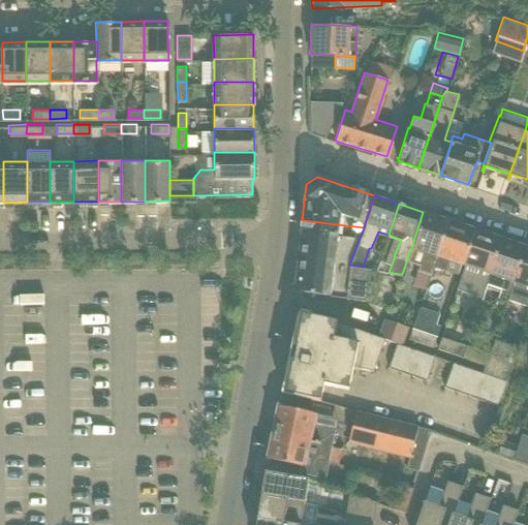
[(406,259),(407,259),(420,264),(417,269),(430,273),(433,266),(432,265),(446,220),(423,212),(414,238),(412,245),(406,259)]
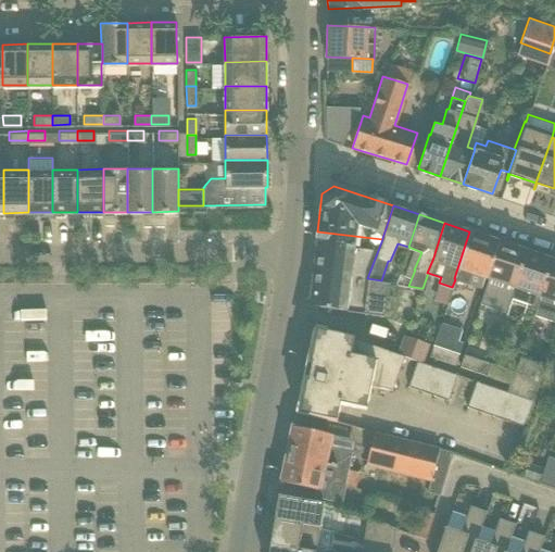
[(382,239),(317,231),(313,268),(367,278),(382,239)]
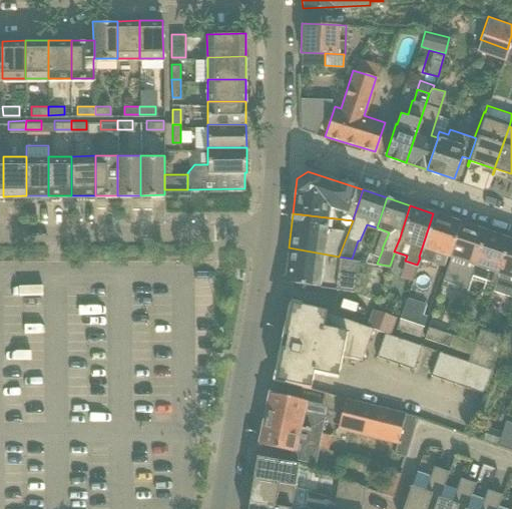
[(419,257),(420,258),(444,265),(447,255),(448,255),(459,220),(457,220),(457,221),(433,213),(419,257)]
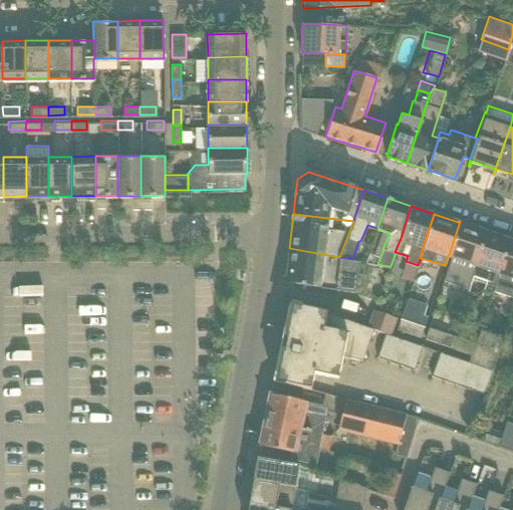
[(486,230),(460,221),(449,255),(451,256),(444,279),(468,287),(472,277),(470,276),(486,230)]
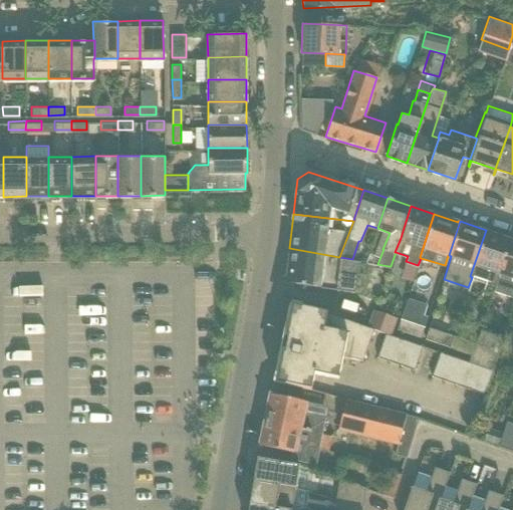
[(498,271),(509,238),(486,230),(470,276),(472,277),(494,284),(498,271)]
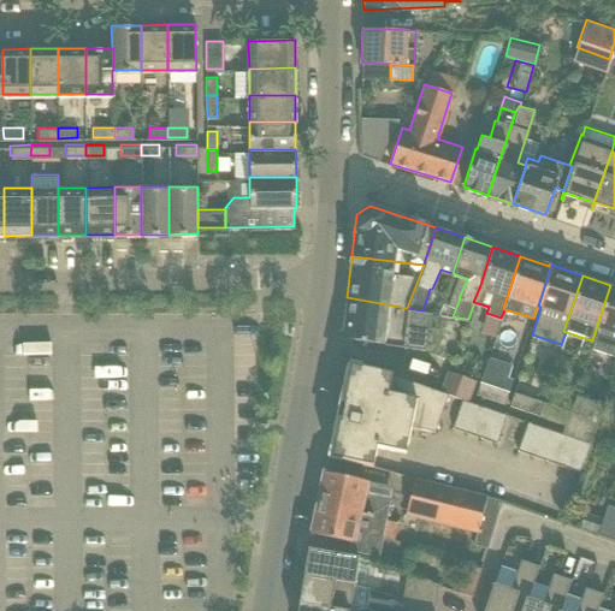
[(614,286),(610,285),(597,325),(592,340),(608,346),(607,351),(614,354),(614,286)]
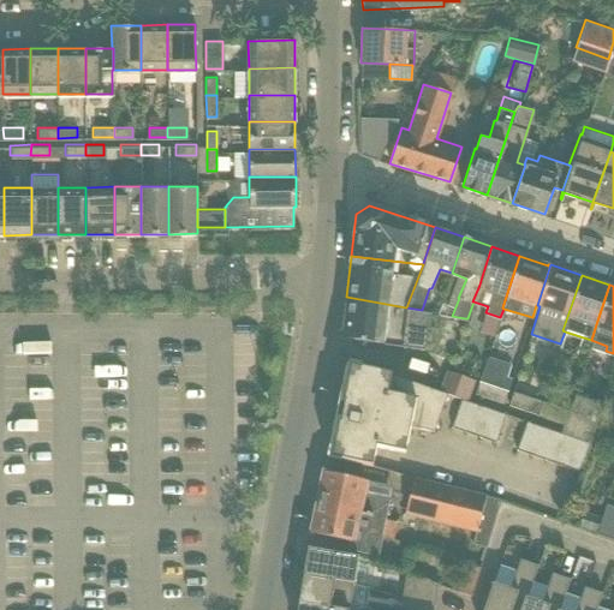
[(346,297),(341,336),(424,347),(429,311),(422,310),(406,308),(346,297)]
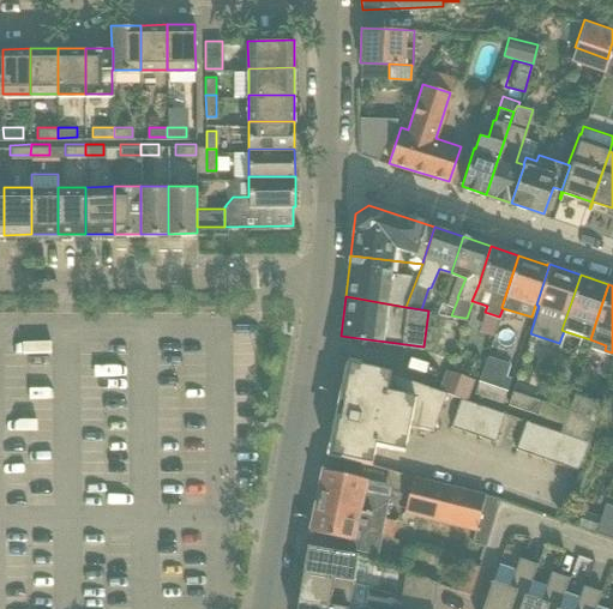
[(328,444),(326,453),(371,463),(373,453),(376,444),(403,450),(409,423),(433,428),(446,391),(390,371),(346,361),(328,444)]
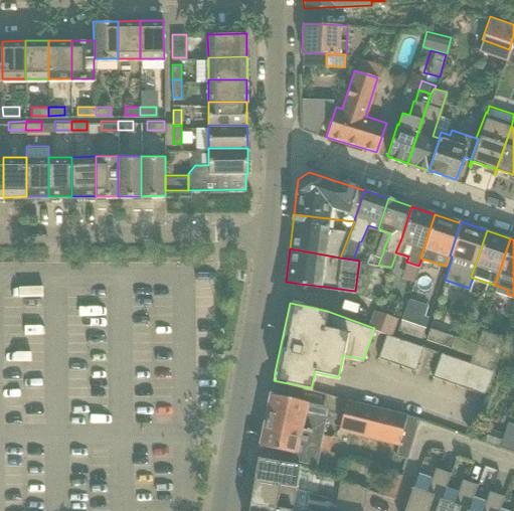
[(404,307),(397,328),(421,336),(429,315),(404,307)]
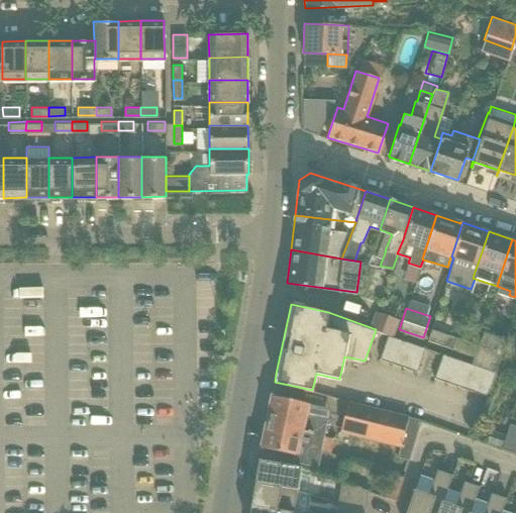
[(376,310),(370,327),(393,335),(399,318),(376,310)]
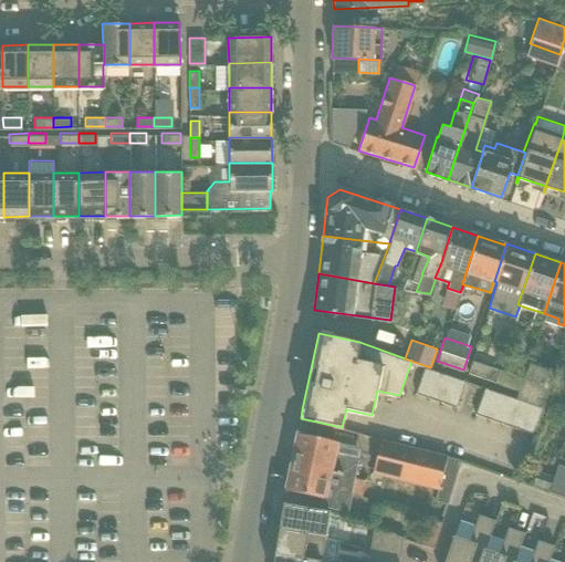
[(469,372),(493,380),(497,368),(472,360),(469,372)]
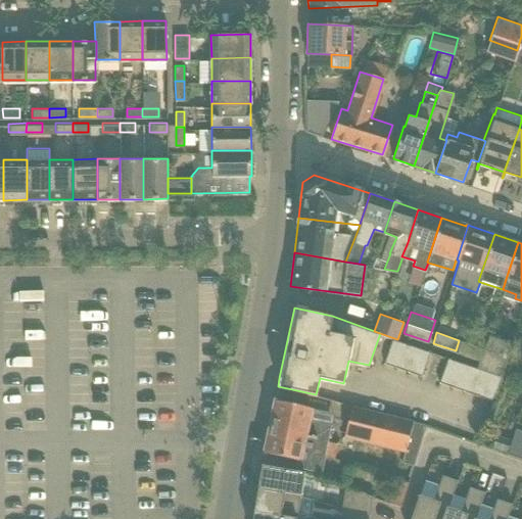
[(391,338),(384,361),(421,374),(429,351),(391,338)]
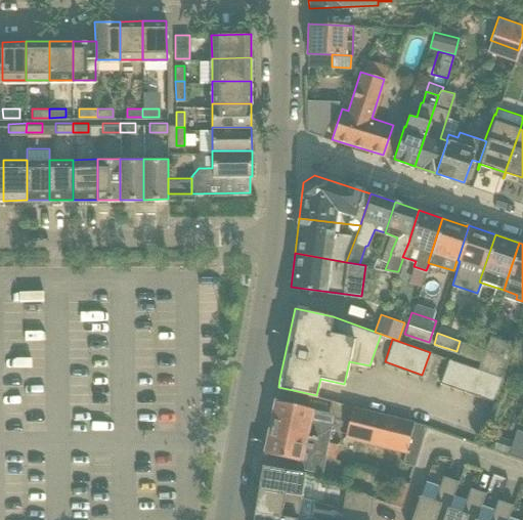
[(484,349),(460,341),(456,351),(481,359),(484,350),(484,349)]
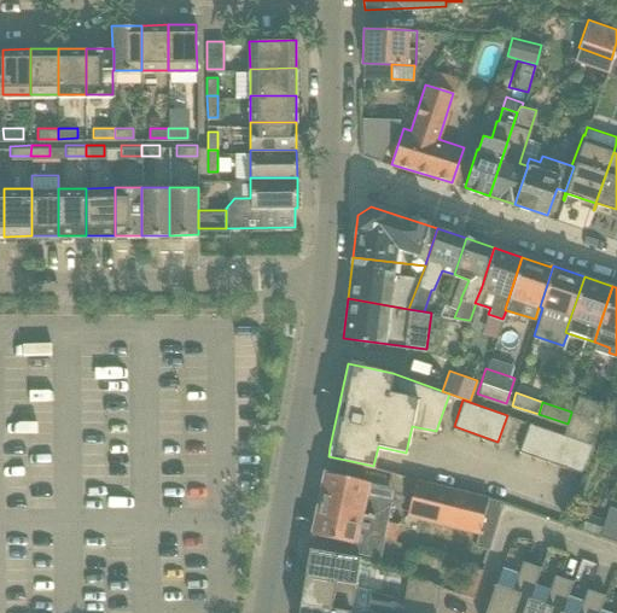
[(592,443),(597,430),(598,422),(571,413),(568,424),(564,433),(564,435),(592,443)]
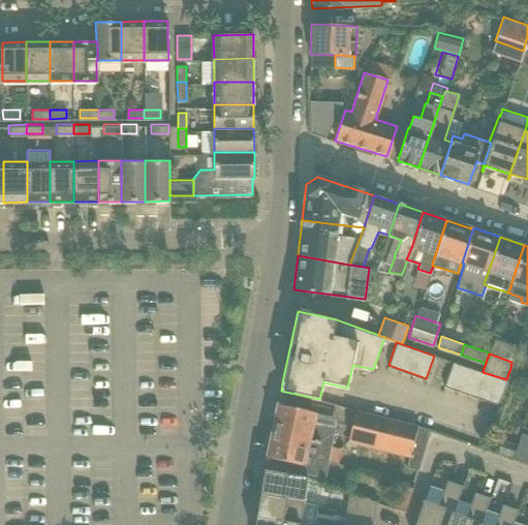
[(483,371),(453,362),(444,384),(498,403),(506,379),(483,372),(483,371)]
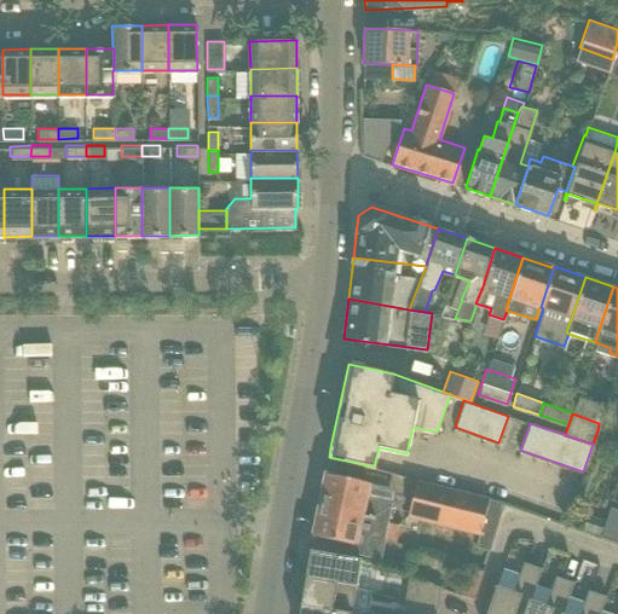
[(368,482),(325,473),(319,503),(388,519),(392,500),(365,494),(368,482)]
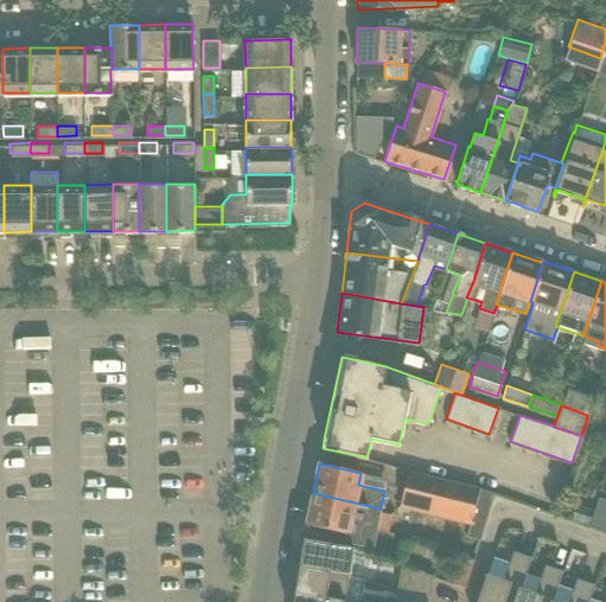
[(483,523),(492,492),(409,469),(400,505),(469,523),(470,519),(483,523)]
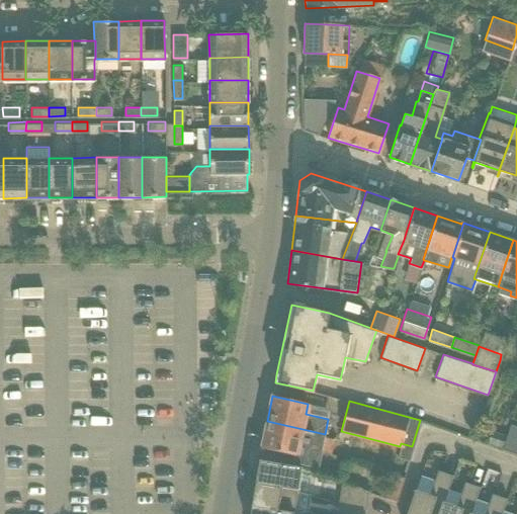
[(267,421),(261,448),(295,455),(294,460),(317,465),(320,449),(322,449),(325,434),(267,421)]
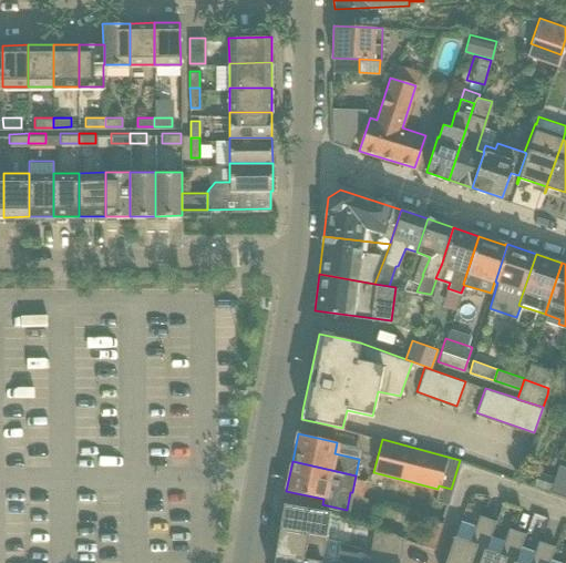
[(434,500),(448,502),(451,489),(439,485),(438,489),(434,500)]
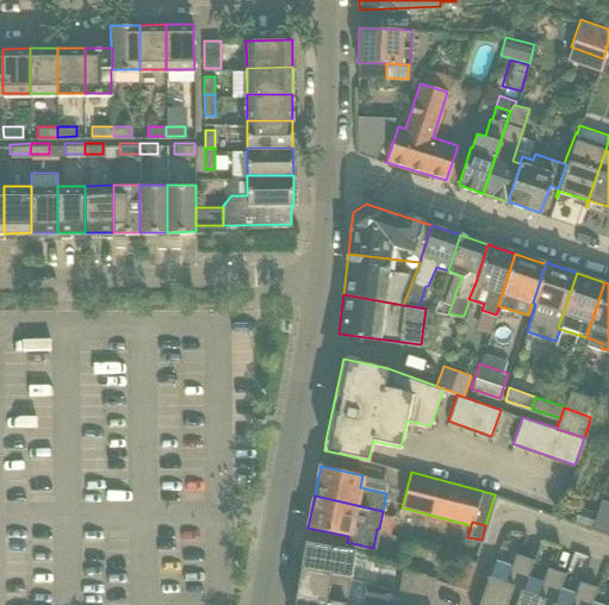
[(300,569),(350,578),(354,550),(302,541),(299,557),(302,559),(300,568),(300,569)]
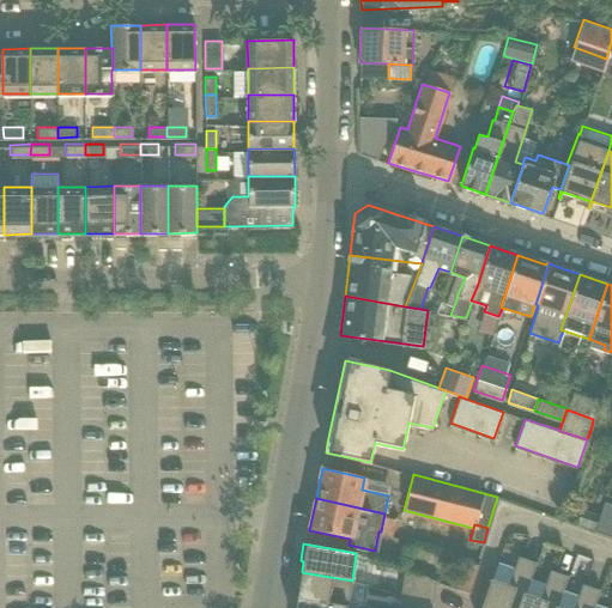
[(508,584),(491,578),(480,607),(519,607),(525,593),(535,561),(519,555),(508,584)]
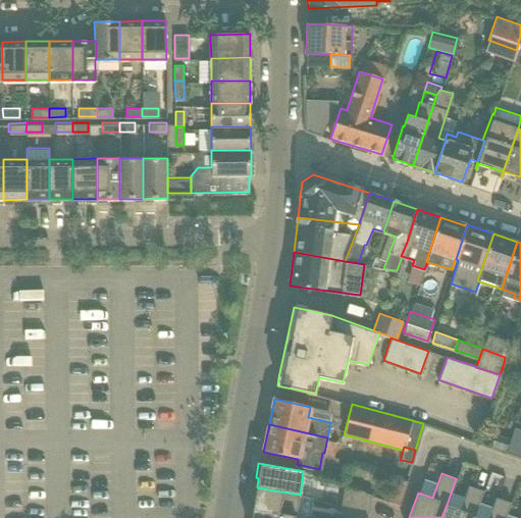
[(400,504),(407,480),(396,476),(388,501),(400,504)]
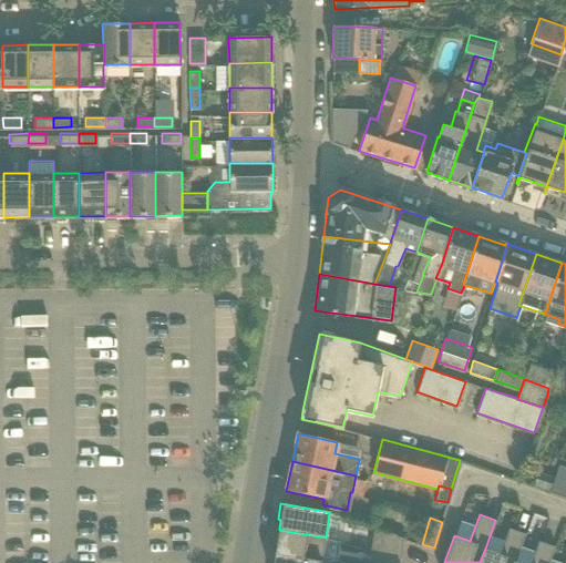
[(401,555),(404,538),(374,526),(370,550),(401,555)]
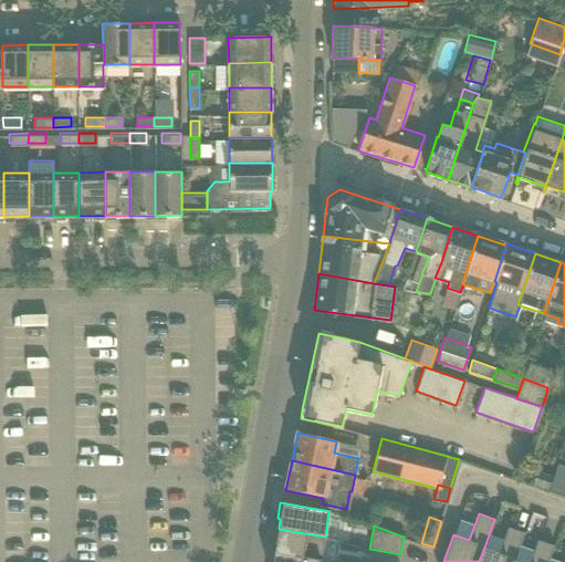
[(479,561),(513,561),(514,561),(524,531),(508,526),(499,553),(484,548),(479,561)]
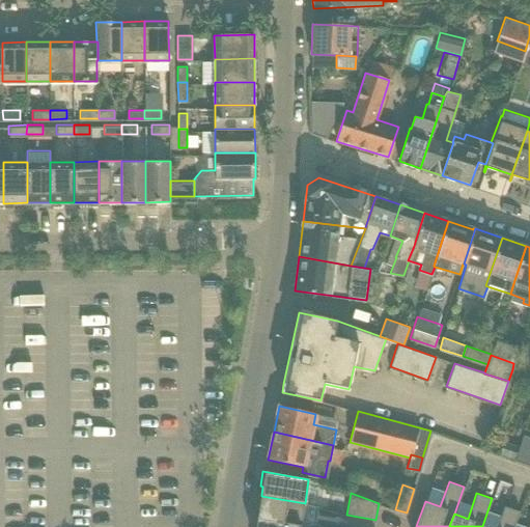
[(257,519),(301,526),(305,503),(261,496),(261,495),(259,494),(256,509),(259,509),(257,518),(257,519)]
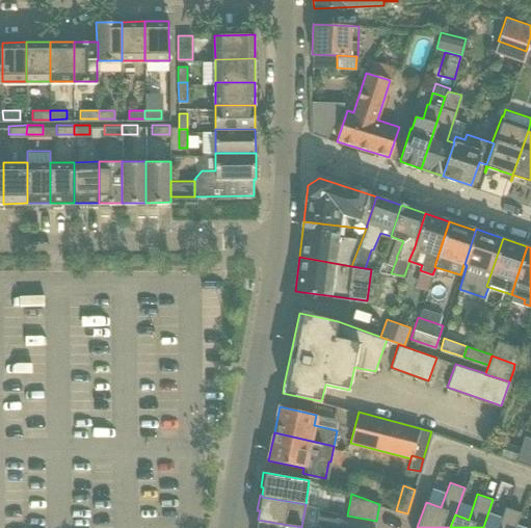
[(482,527),(514,527),(521,511),(505,506),(497,527),(486,527),(483,527),(482,527)]
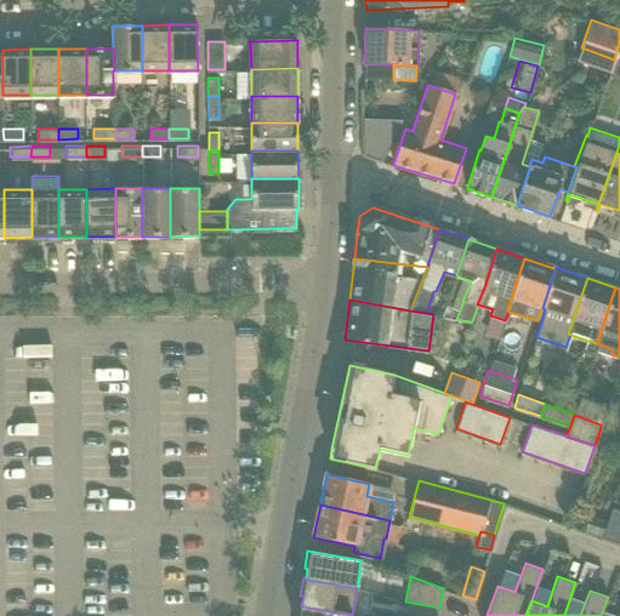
[(437,615),(439,608),(405,602),(403,615),(437,615)]
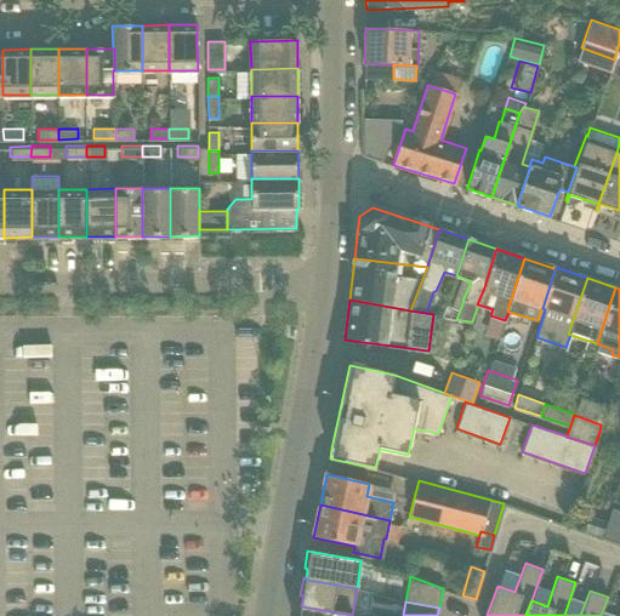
[(351,615),(352,615),(301,606),(301,605),(299,605),(296,615),(351,615)]
